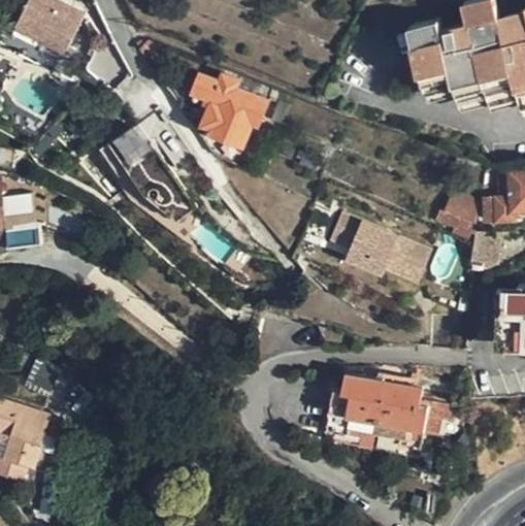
[(15,30),(39,42),(62,55),(81,18),(47,0),(30,0),(27,6),(15,30)]
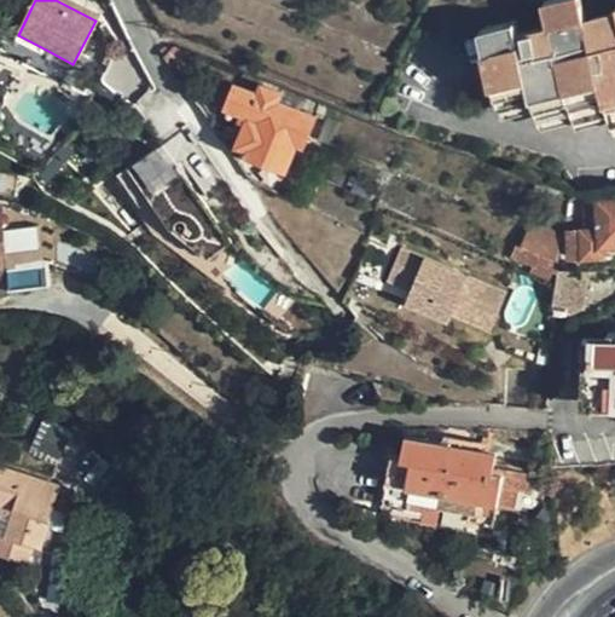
[(608,127),(614,125),(614,6),(614,7),(614,11),(614,12),(584,22),(578,0),(555,0),(543,4),(547,27),(516,35),(512,23),(477,32),(497,109),(531,101),(533,113),(534,120),(568,111),(568,107),(585,103),(591,126),(607,122),(608,127)]
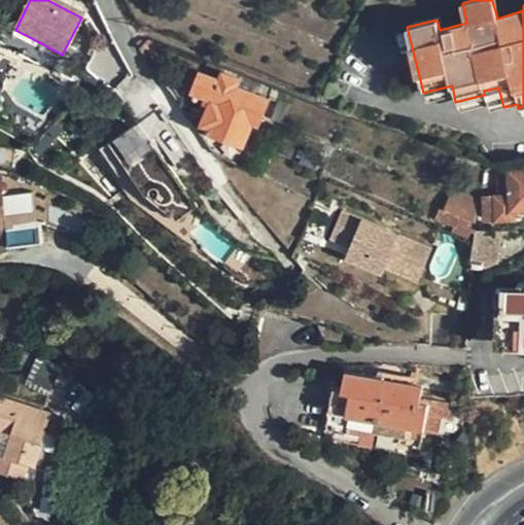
[(35,47),(39,42),(15,30),(12,35),(35,47)]
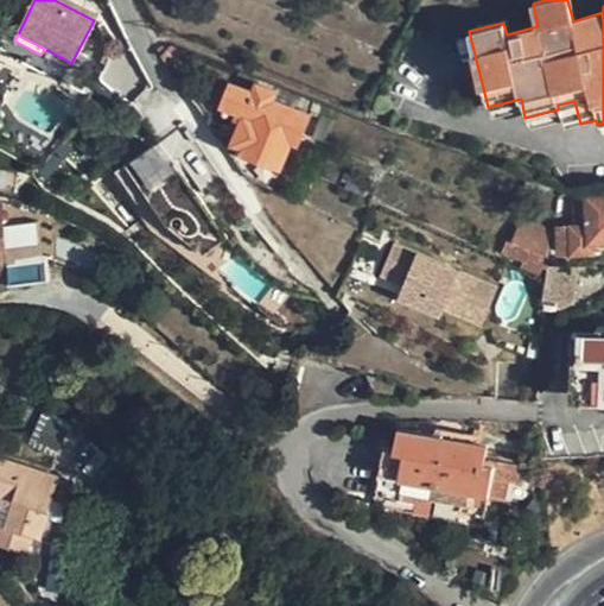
[(220,108),(233,113),(241,117),(239,124),(230,144),(239,149),(237,153),(278,169),(288,144),(296,146),(306,117),(271,102),(273,94),(253,86),(249,94),(228,86),(220,108)]
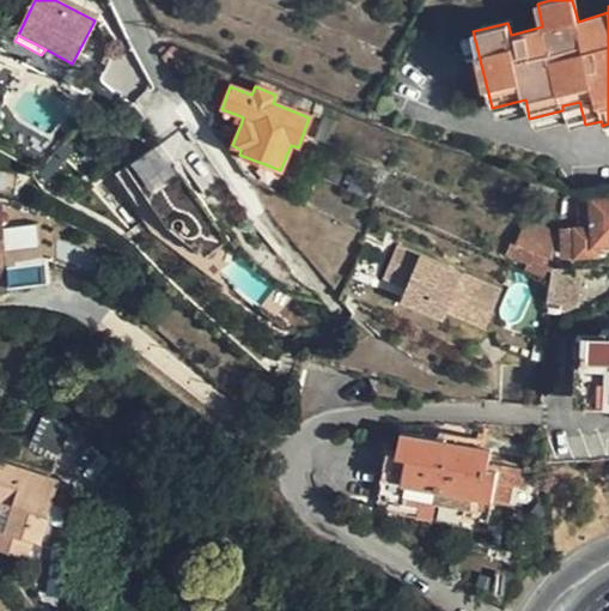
[(494,119),(528,112),(525,100),(492,108),(494,119)]
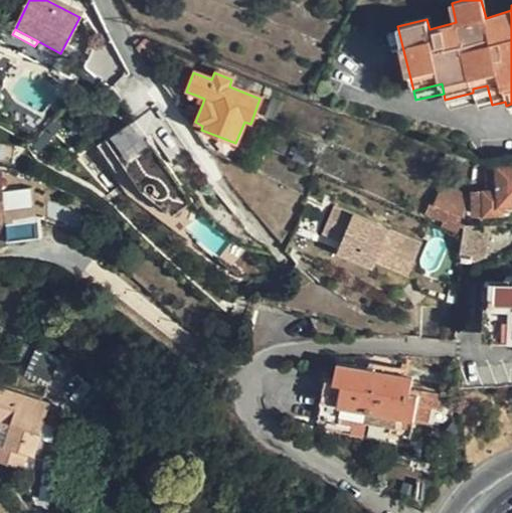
[(477,109),(492,105),(487,86),(473,89),(473,93),(475,102),(477,109)]
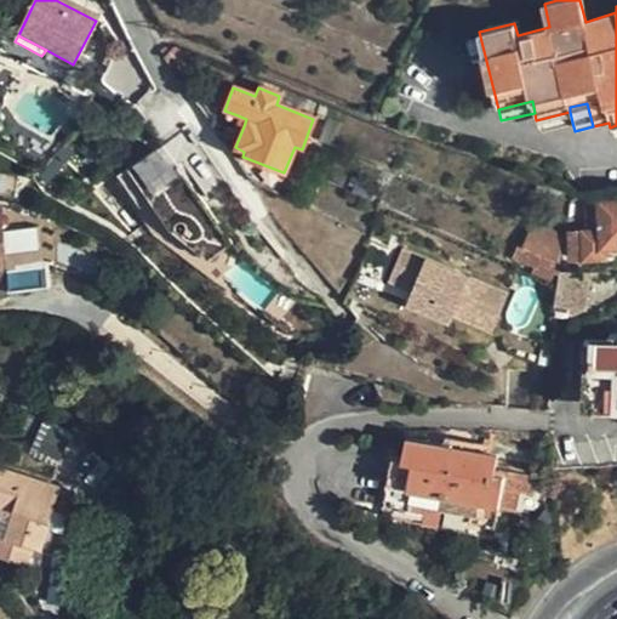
[(538,131),(572,123),(570,112),(536,120),(538,131)]
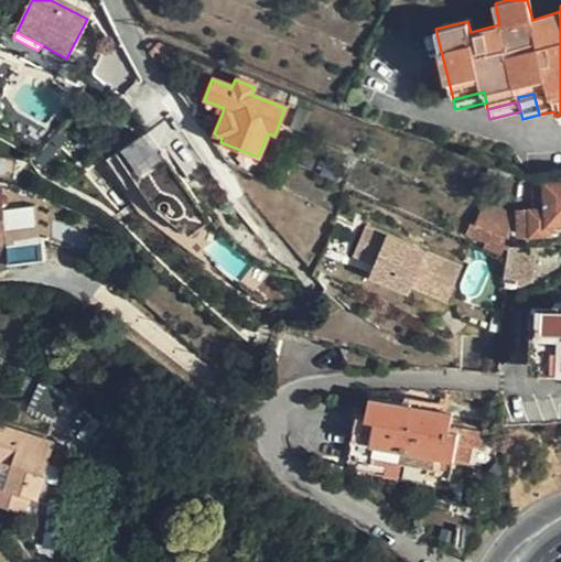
[(214,112),(222,115),(224,108),(216,105),(214,112)]
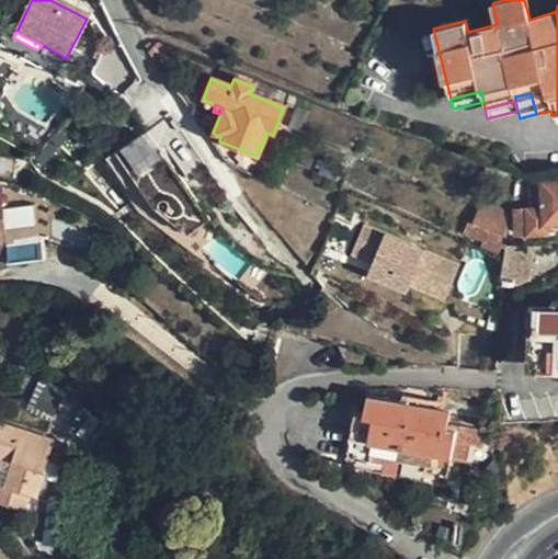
[(203,212),(145,133),(105,162),(126,190),(133,185),(143,198),(160,185),(188,224),(203,212)]
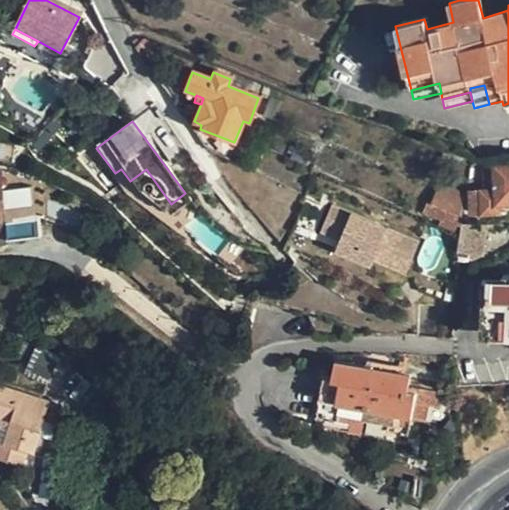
[(499,213),(498,205),(508,204),(508,165),(492,167),(492,171),(486,172),(486,179),(481,179),(482,193),(467,194),(469,214),(499,213)]
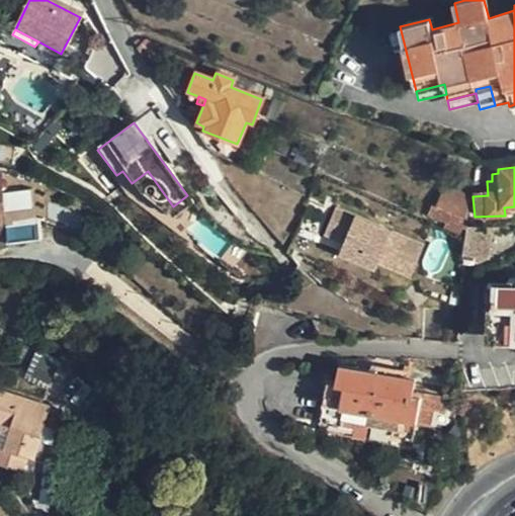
[(192,202),(187,195),(173,206),(148,171),(132,183),(139,193),(173,217),(192,202)]
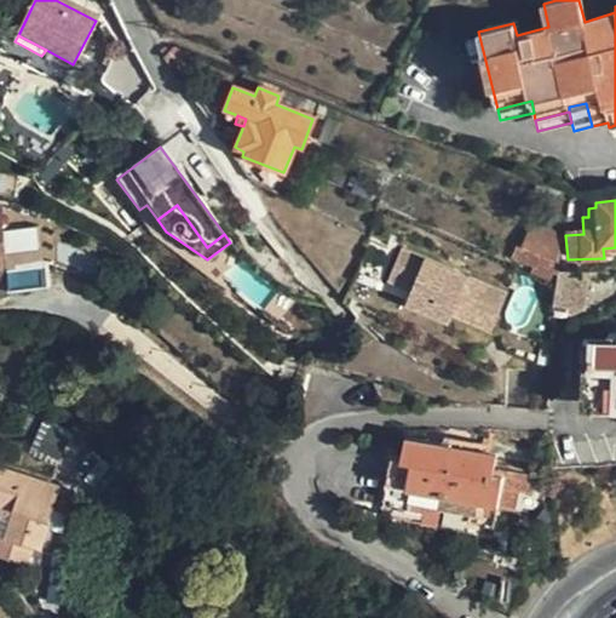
[(558,240),(559,236),(529,225),(519,247),(514,246),(508,261),(531,268),(537,256),(556,263),(558,240)]
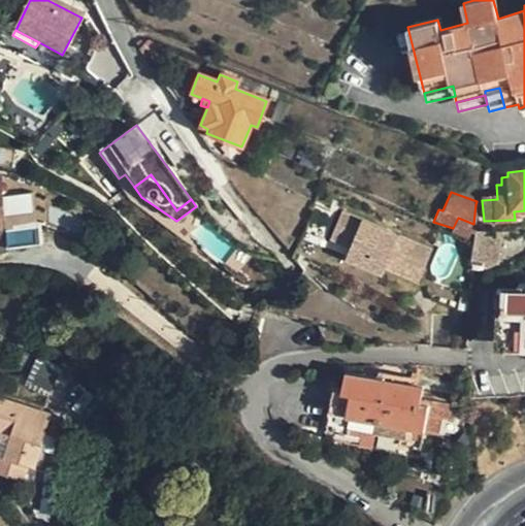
[(339,214),(328,240),(348,249),(385,264),(401,270),(399,275),(417,283),(430,252),(339,214)]
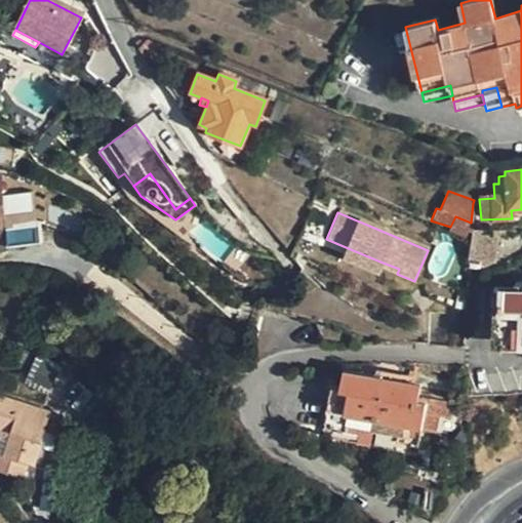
[(464,239),(471,223),(455,216),(450,227),(448,232),(464,239)]
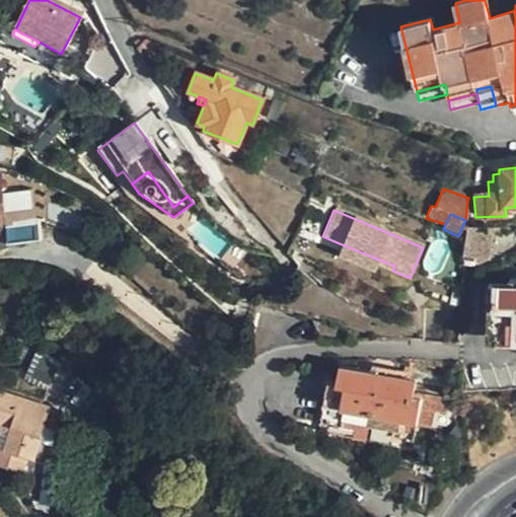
[(462,250),(461,255),(488,260),(492,230),(464,226),(462,250)]
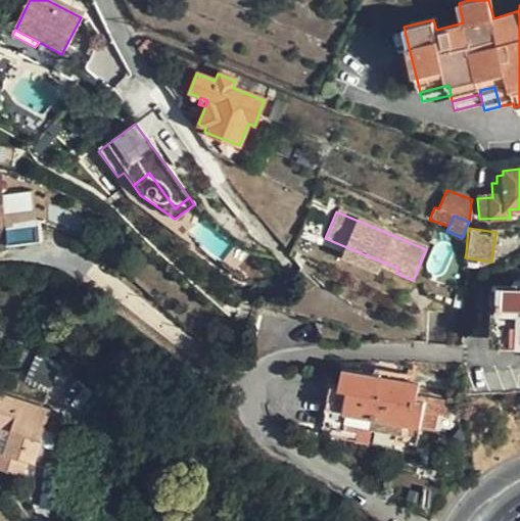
[(381,262),(344,246),(341,254),(378,270),(379,266),(381,262)]
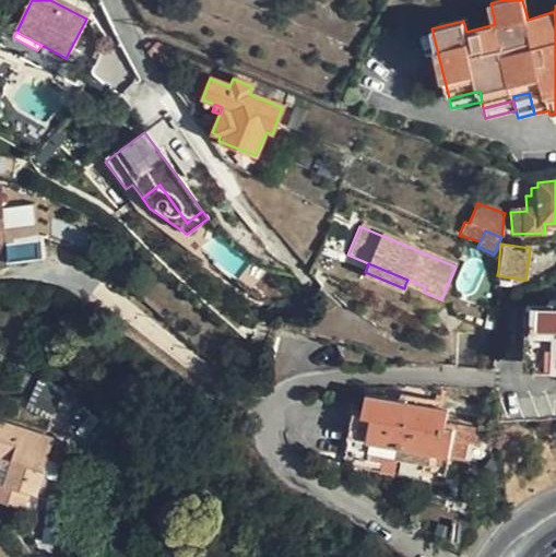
[(486,286),(459,274),(452,289),(480,301),(486,286)]
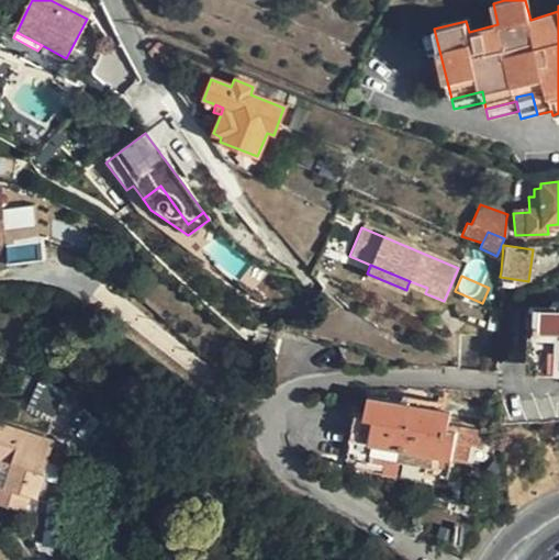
[(427,288),(410,281),(407,286),(425,293),(427,288)]
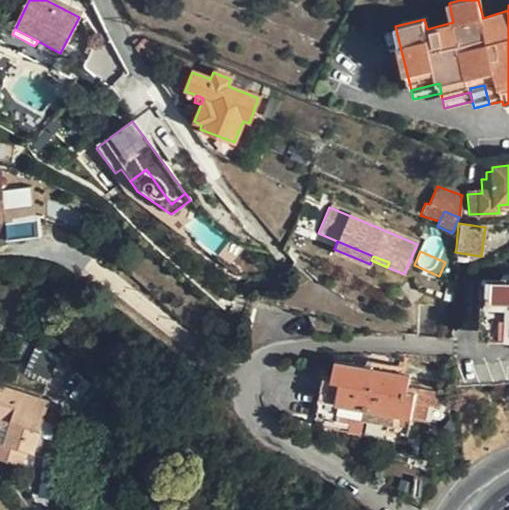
[(508,283),(486,283),(486,332),(508,332),(508,283)]
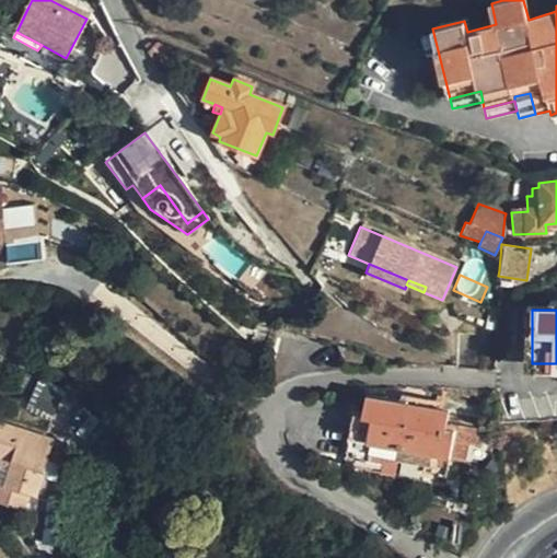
[(37,383),(36,385),(30,402),(24,414),(48,423),(60,394),(61,393),(37,383)]
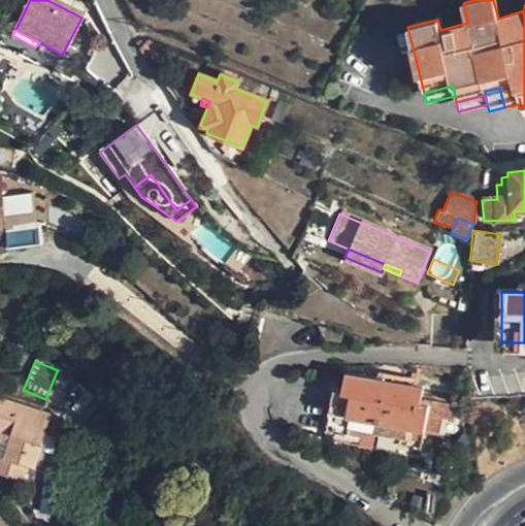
[(370,449),(373,434),(399,438),(397,446),(419,450),(422,433),(436,435),(440,420),(451,422),(452,407),(418,402),(420,388),(346,374),(341,393),(331,392),(324,432),(358,438),(357,446),(370,449)]
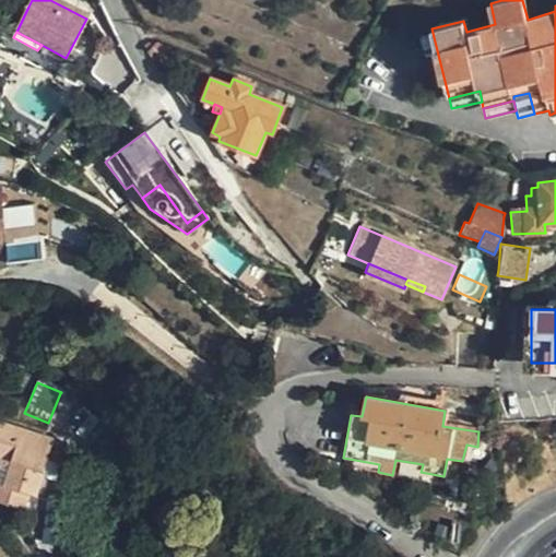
[(0,462),(10,465),(2,490),(0,489),(0,506),(22,512),(26,496),(34,498),(51,443),(0,427),(0,462)]
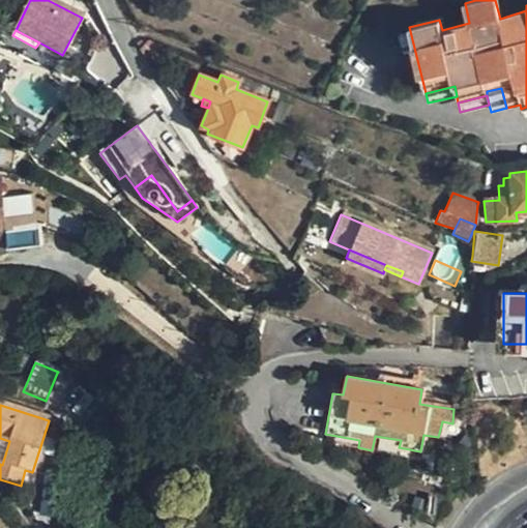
[(0,464),(2,465),(9,441),(0,438),(0,464)]
